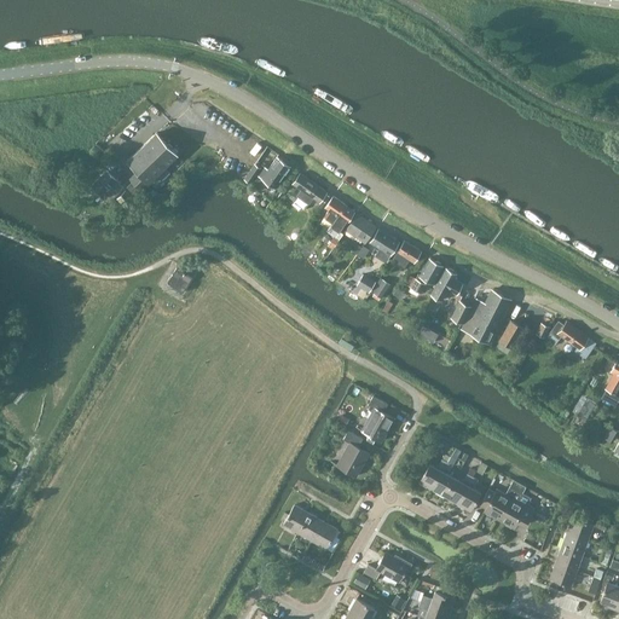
[(169,173),(165,167),(178,155),(156,133),(127,161),(137,171),(129,178),(132,180),(140,190),(149,183),(150,181),(155,186),(169,173)]
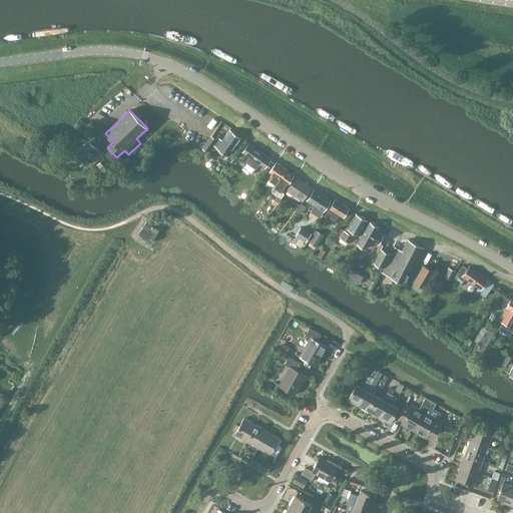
[(213,144),(213,145),(227,155),(238,140),(233,136),(233,133),(228,130),(221,140),(218,138),(213,144)]
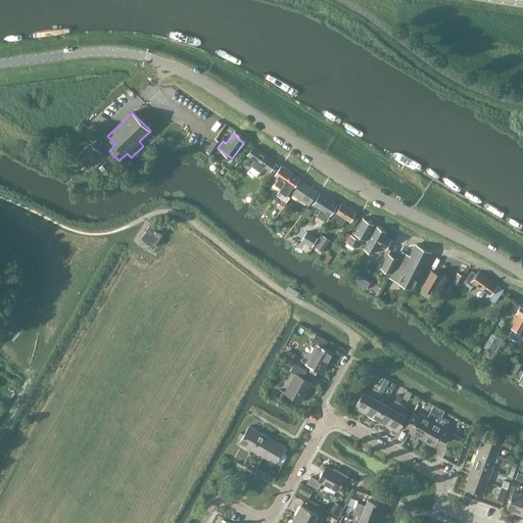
[(216,139),(206,151),(211,154),(220,142),(216,139)]
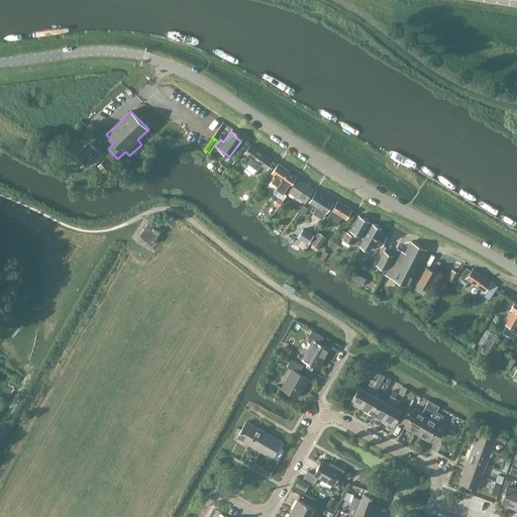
[(90,169),(103,157),(89,142),(77,154),(90,169)]
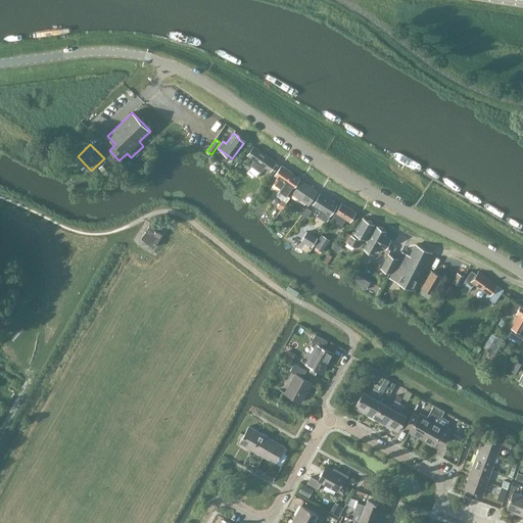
[(255,169),(265,154),(254,147),(248,155),(251,157),(244,168),(247,170),(250,164),(255,169)]
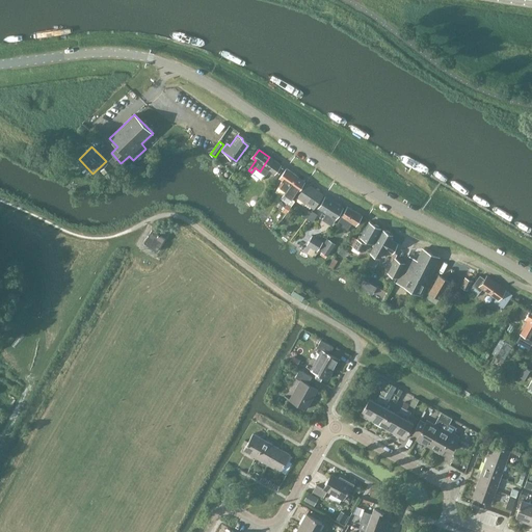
[(124,165),(121,163),(113,155),(108,160),(117,170),(124,165)]
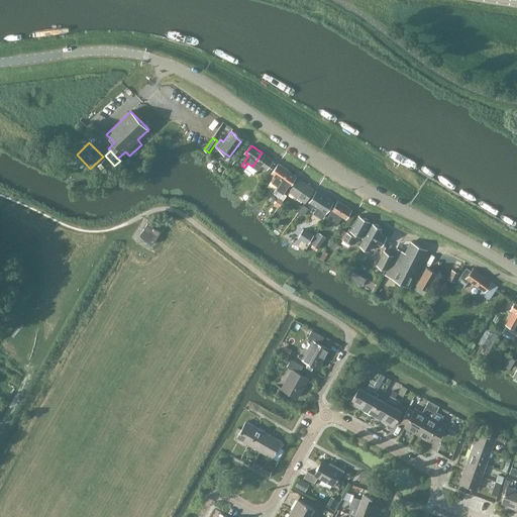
[(262,152),(252,167),(257,171),(262,166),(267,169),(264,173),(268,175),(272,169),(268,167),(273,161),(262,152)]
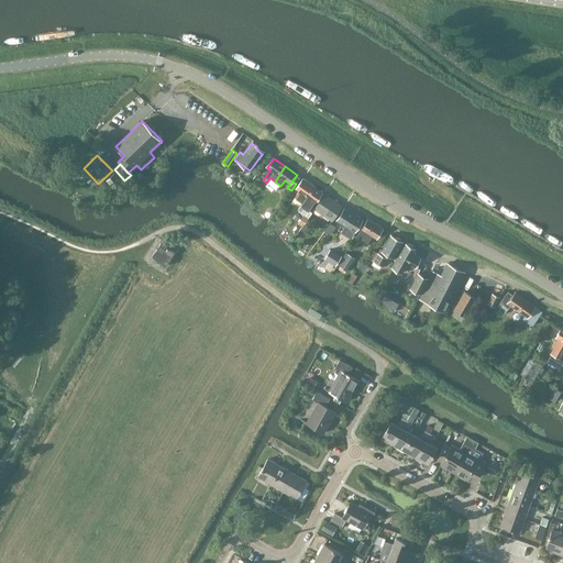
[(114,173),(106,180),(117,191),(124,184),(114,173)]
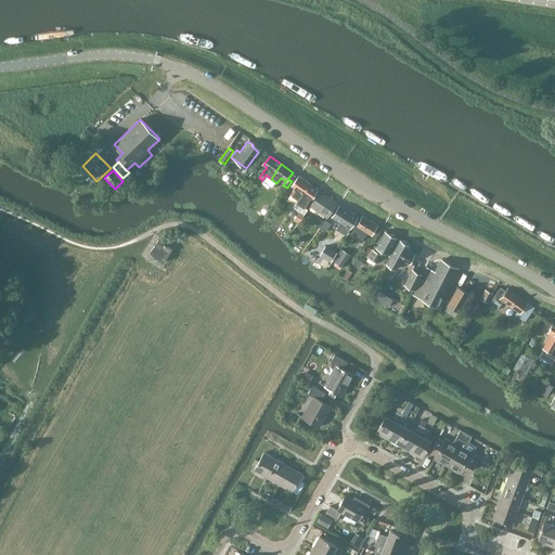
[(309,184),(298,177),(292,185),(295,189),(292,194),(298,199),(309,184)]
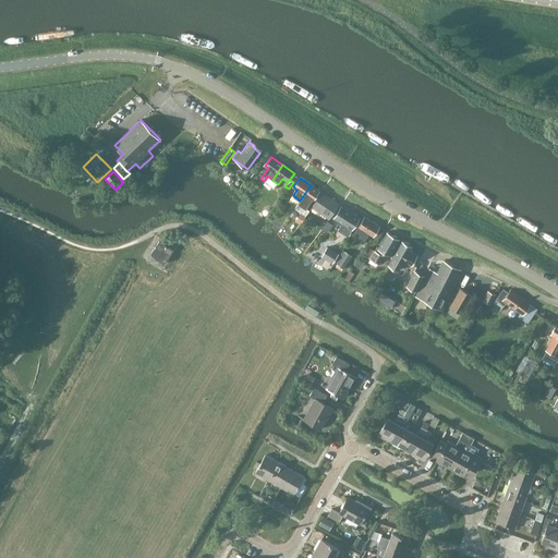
[(300,201),(294,208),(300,213),(305,216),(308,210),(305,208),(311,199),(313,201),(319,191),(311,185),(300,201)]
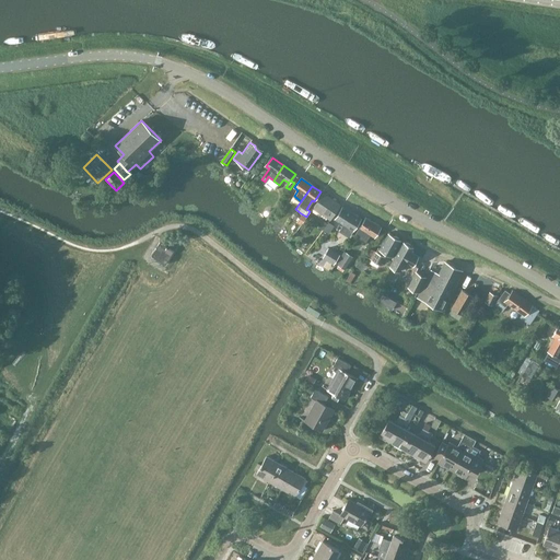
[(330,220),(340,205),(323,193),(313,208),(330,220)]
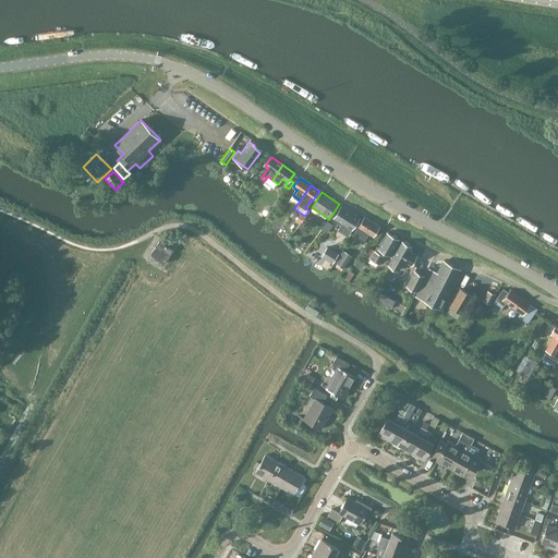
[(352,230),(360,218),(342,206),(334,218),(342,223),(338,229),(348,235),(352,230)]
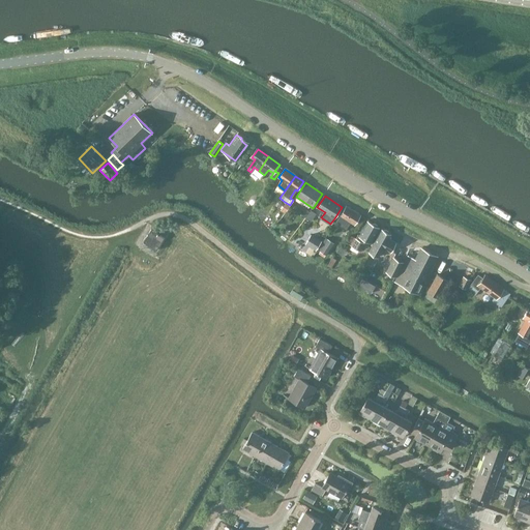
[(285,202),(280,210),(285,213),(290,205),(285,202)]
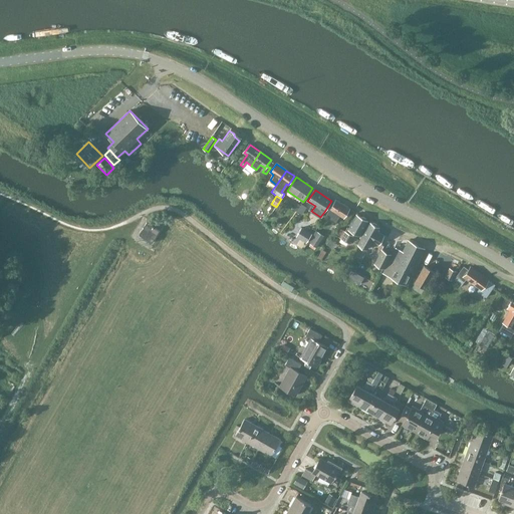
[(343,218),(349,208),(336,200),(330,209),(329,209),(325,215),(335,222),(339,216),(343,218)]
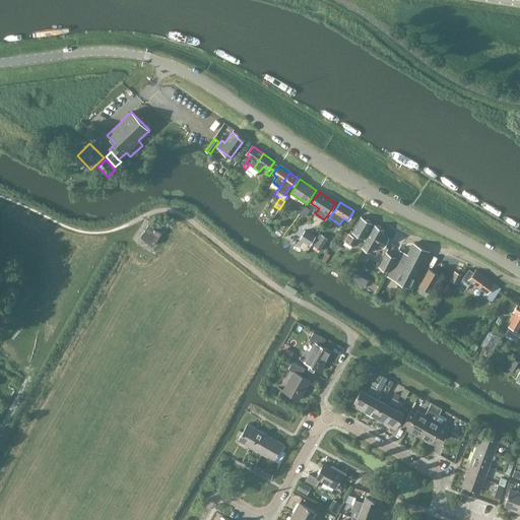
[(301,204),(297,211),(301,214),(305,207),(301,204)]
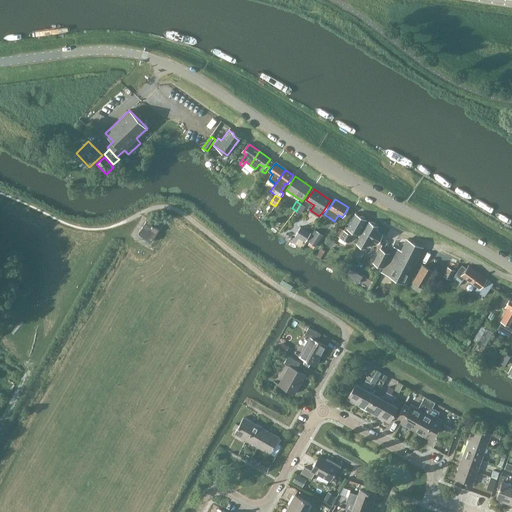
[(305,206),(300,203),(300,204),(296,211),(300,213),(305,206)]
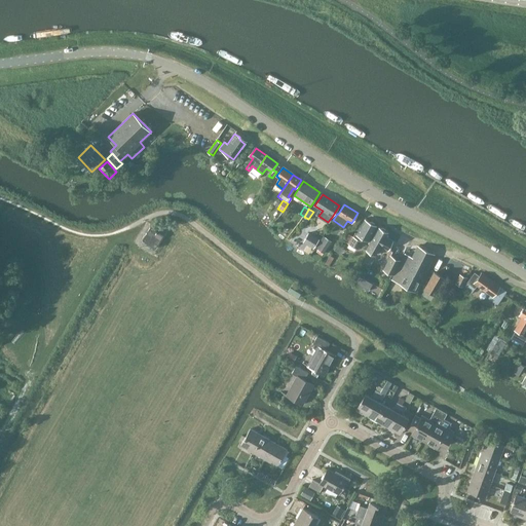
[(367,240),(376,226),(365,220),(358,233),(354,232),(352,236),(348,243),(349,243),(348,245),(357,249),(359,243),(363,237),(367,240)]
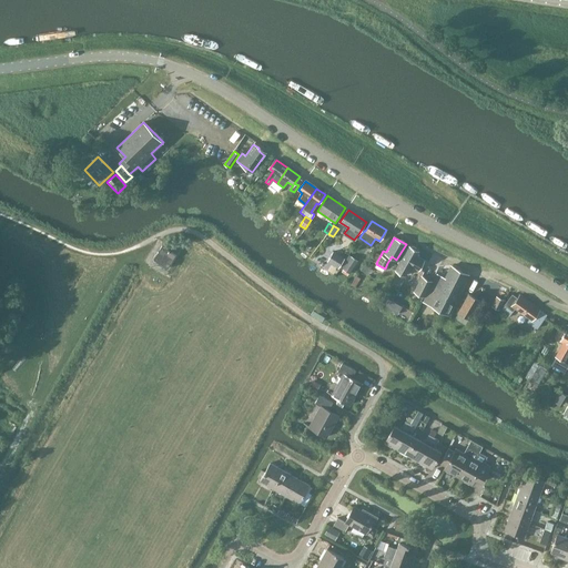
[(153,260),(168,269),(176,254),(162,245),(153,260)]
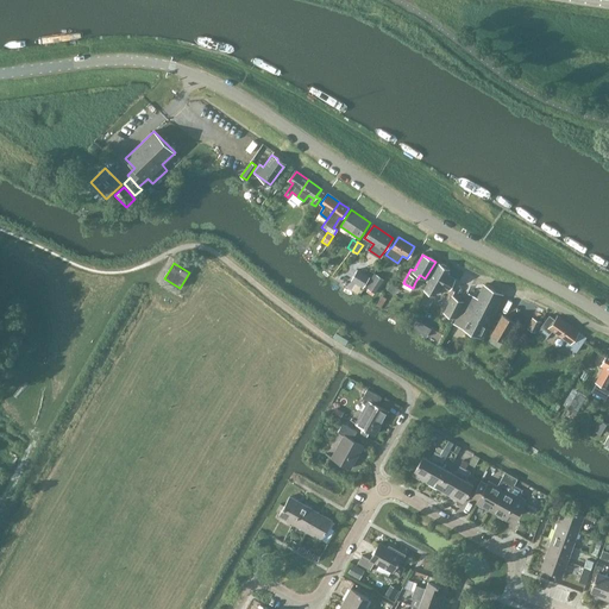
[(447,274),(450,270),(438,264),(424,289),(434,295),(440,284),(449,289),(454,278),(447,274)]
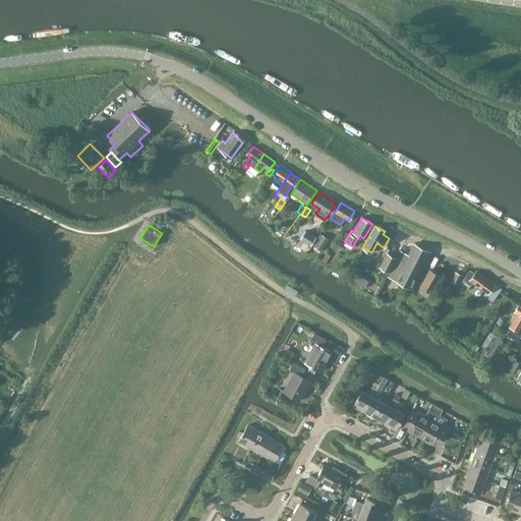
[(305,231),(300,239),(310,245),(315,237),(305,231)]
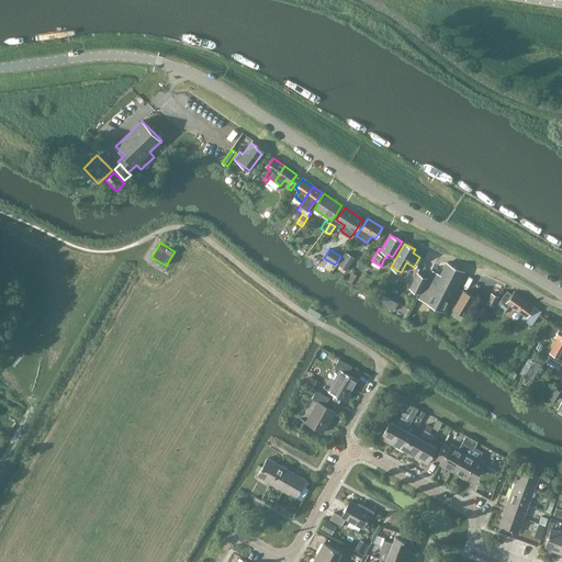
[(372,260),(377,253),(371,249),(367,257),(372,260)]
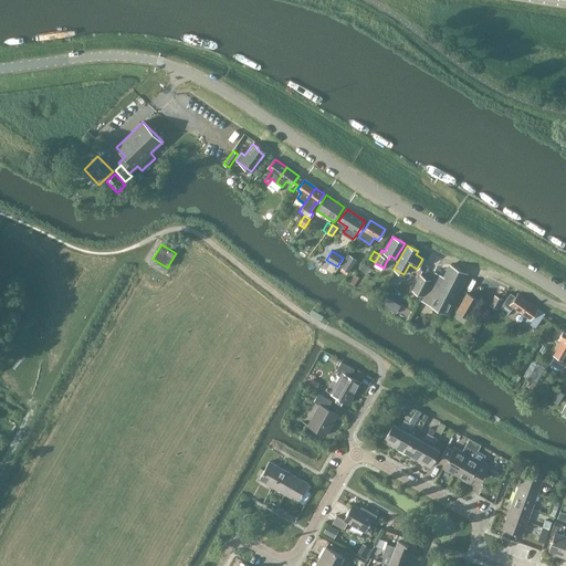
[(346,274),(356,260),(348,254),(341,265),(343,266),(341,270),(346,274)]
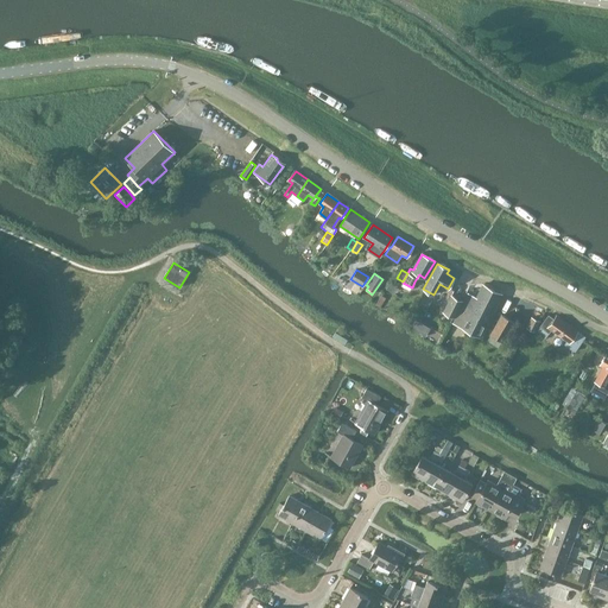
[(464,303),(454,323),(480,337),(501,295),(483,285),(476,297),(469,293),(464,303)]
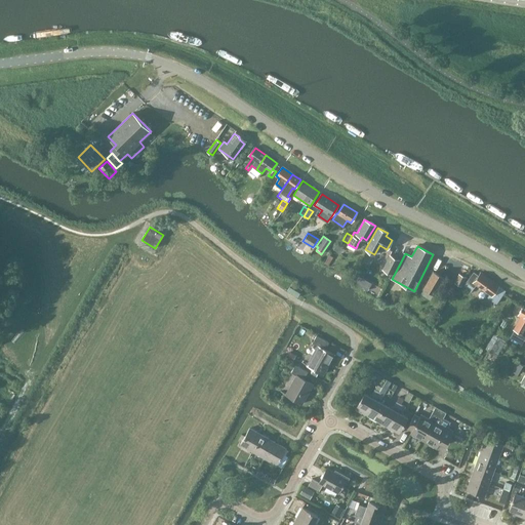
[(325,263),(328,265),(329,265),(333,256),(330,254),(325,263)]
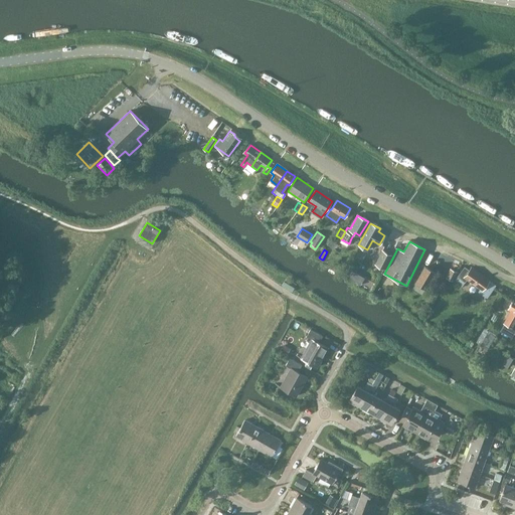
[(384,269),(391,254),(382,249),(375,265),(384,269)]
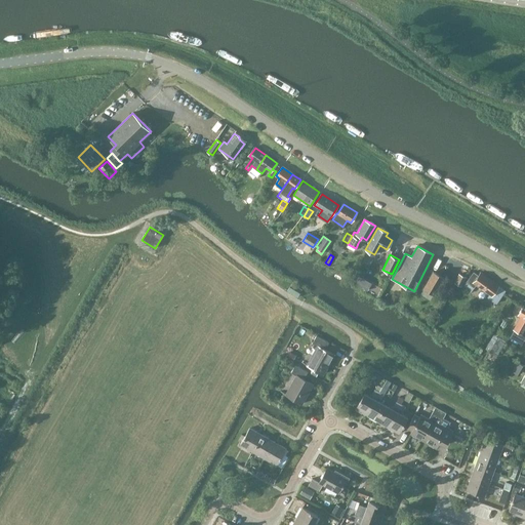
[(434,294),(444,277),(432,271),(422,288),(434,294)]
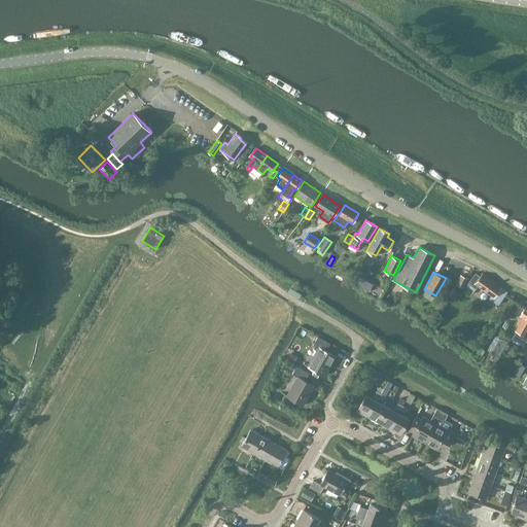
[(476,273),(467,283),(476,289),(478,286),(490,295),(489,297),(498,305),(506,292),(505,291),(501,288),(482,273),(480,276),(476,273)]
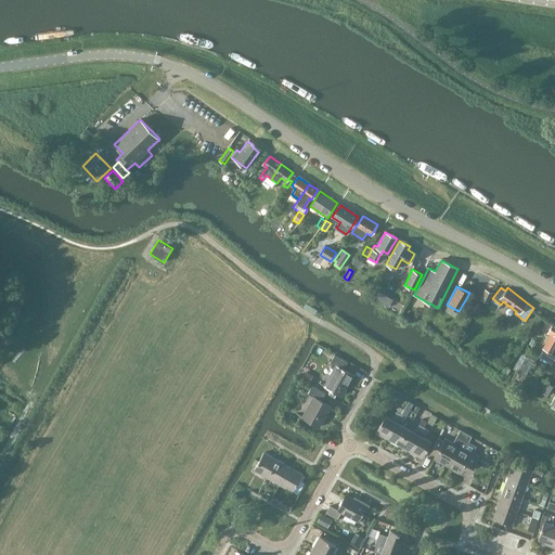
[(488,302),(493,293),(485,289),(479,298),(488,302)]
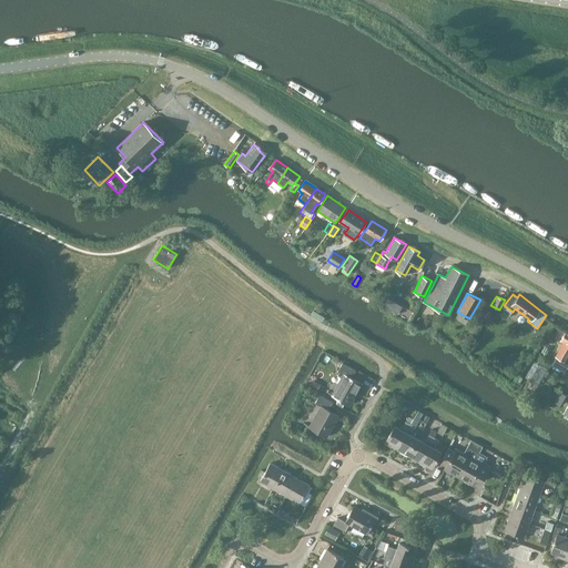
[(386,297),(382,305),(397,314),(402,306),(386,297)]
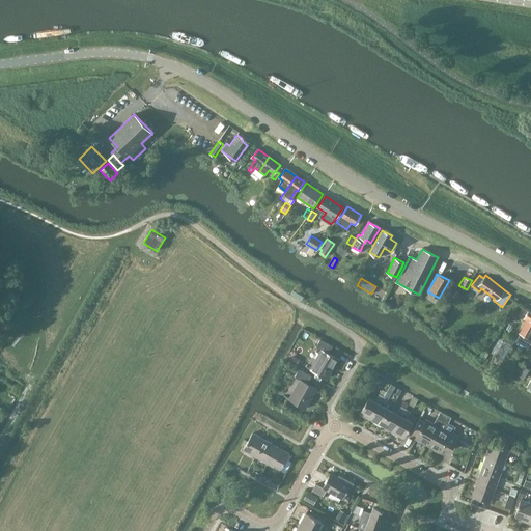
[(530,310),(528,309),(523,319),(525,320),(518,333),(528,339),(530,333),(530,310)]
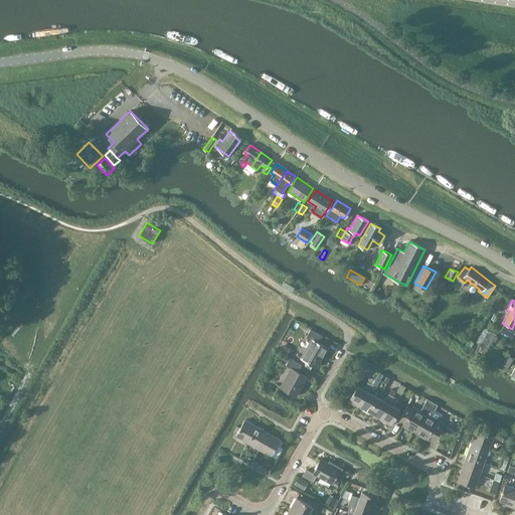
[(318,342),(322,336),(322,335),(311,329),(306,336),(311,339),(301,358),(317,367),(328,348),(318,342)]
